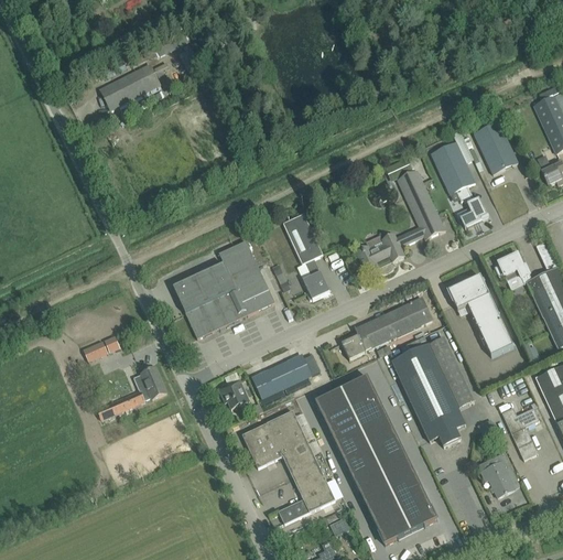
[(86,0),(85,8),(95,10),(98,0),(86,0)]
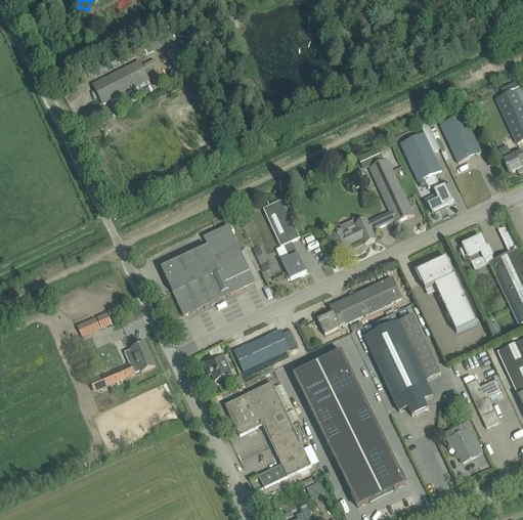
[(154,55),(142,60),(146,69),(158,65),(154,55)]
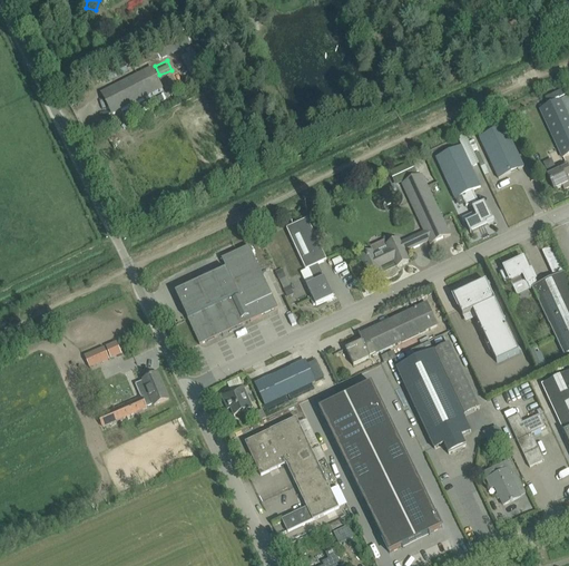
[(111,109),(160,84),(150,64),(101,89),(111,109)]
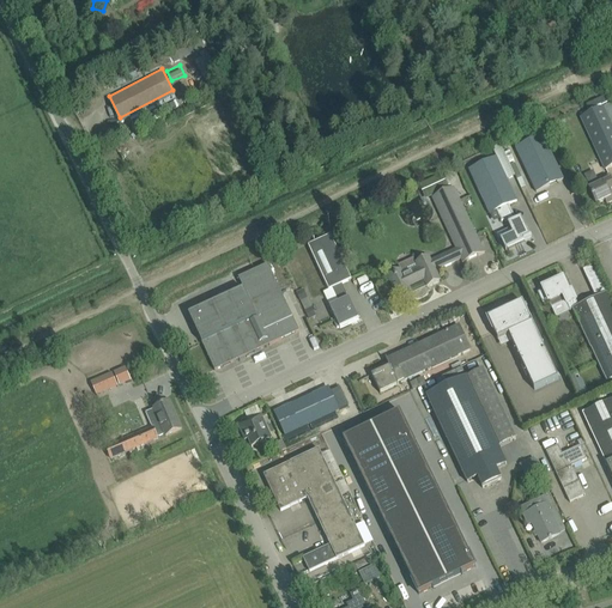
[(604,165),(611,160),(611,125),(601,103),(580,113),(604,165)]
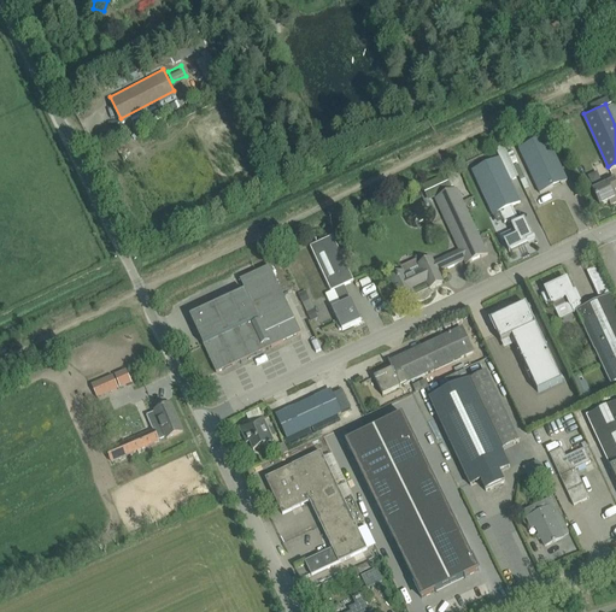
[(539,189),(565,176),(545,131),(517,145),(539,189)]
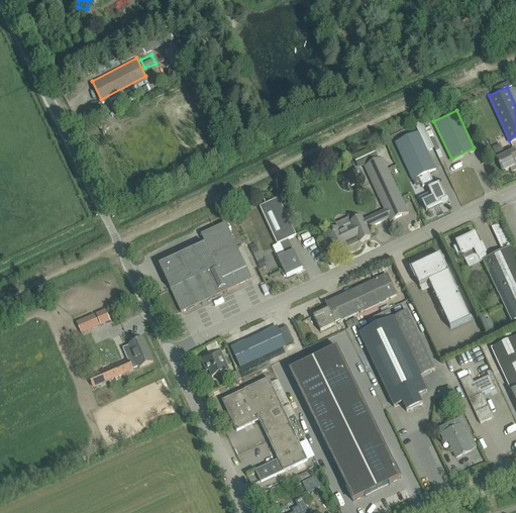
[(418,174),(427,170),(435,166),(417,128),(395,139),(412,177),(418,174)]
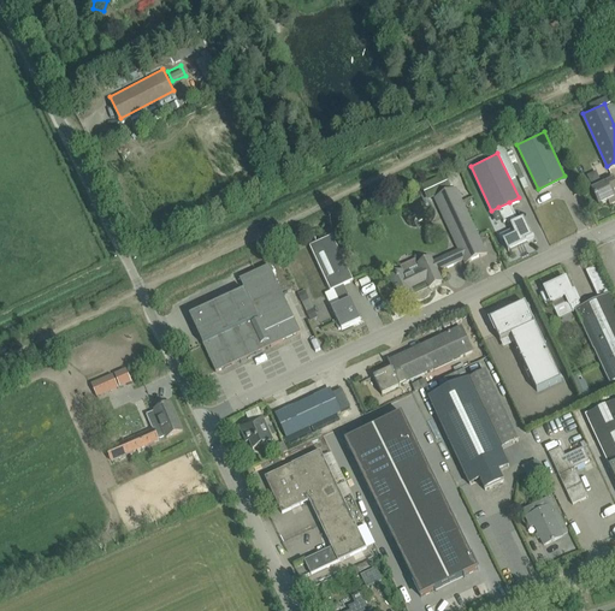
[(614,191),(614,182),(613,176),(601,181),(598,177),(589,182),(597,201),(607,196),(609,200),(614,196),(614,193),(614,191)]
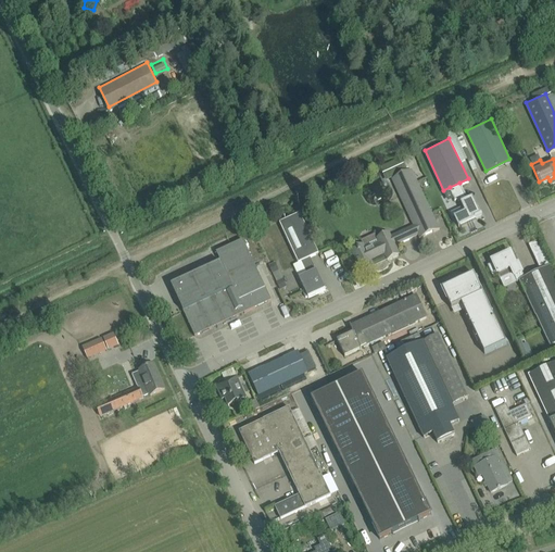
[(413,222),(417,231),(418,235),(438,226),(411,166),(391,176),(413,222)]
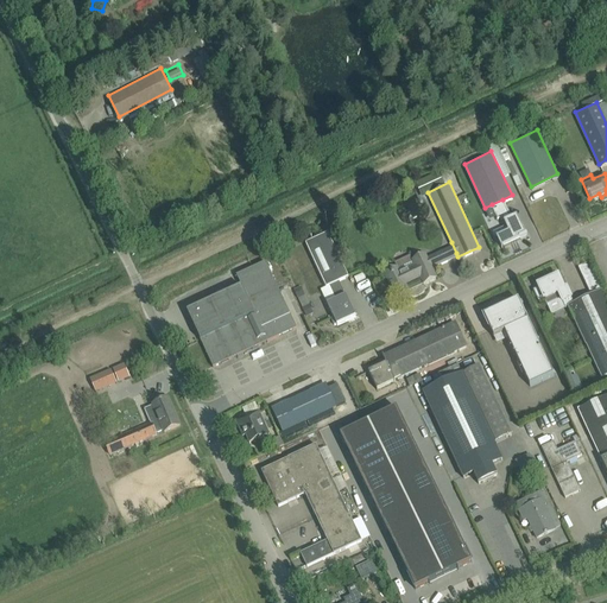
[(505,222),(492,228),(494,234),(495,233),(500,245),(501,243),(519,235),(518,234),(525,230),(516,211),(510,215),(503,200),(492,204),(497,215),(501,213),(504,217),(503,217),(505,222)]
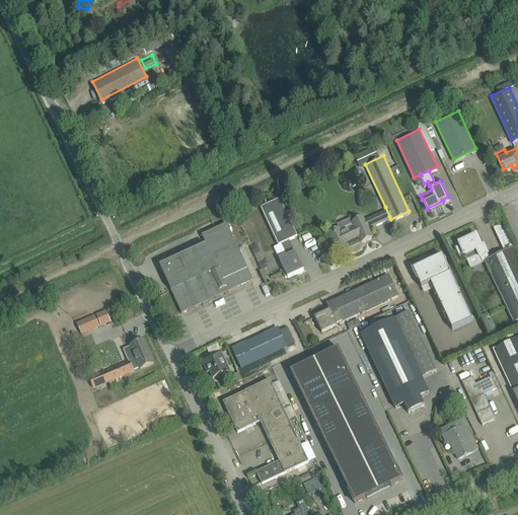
[(303,267),(294,248),(288,236),(296,233),(279,196),(260,204),(277,242),(280,240),(286,252),(278,255),(284,268),(282,269),(284,274),(286,273),(287,274),(303,267)]
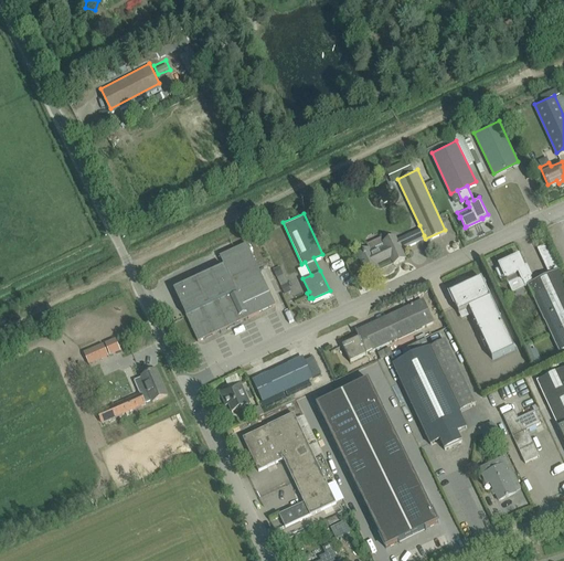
[(424,235),(419,225),(395,236),(394,233),(382,239),(384,242),(370,249),(368,245),(357,251),(366,273),(379,267),(378,264),(391,257),(393,261),(405,255),(400,246),(424,235)]
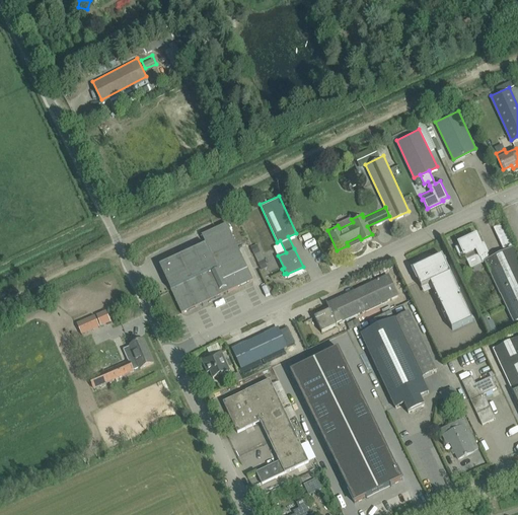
[(212,254),(237,242),(227,221),(202,232),(206,241),(212,254)]
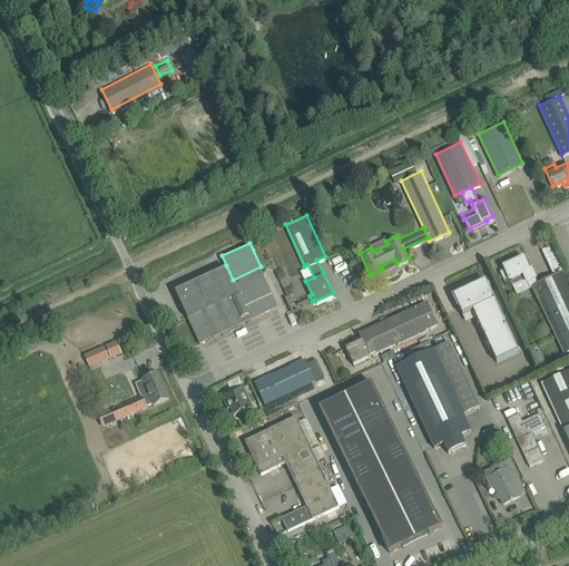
[(528,267),(522,255),(502,264),(504,266),(499,269),(504,280),(509,277),(511,283),(525,276),(529,285),(531,284),(548,320),(562,352),(568,348),(568,282),(562,270),(563,269),(537,281),(530,266),(528,267)]
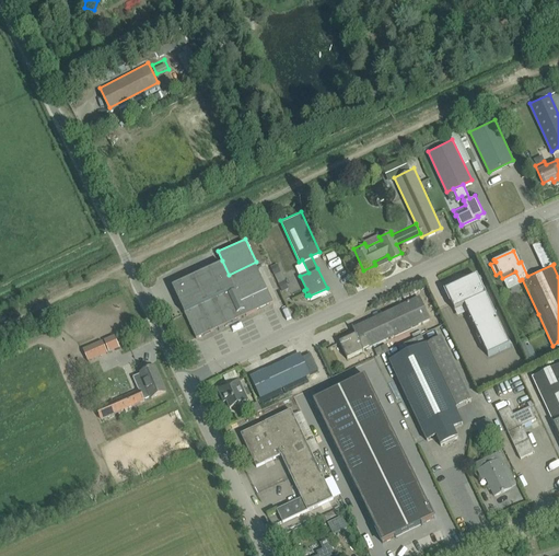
[(234,287),(229,275),(222,261),(208,267),(220,293),(228,289),(234,287)]
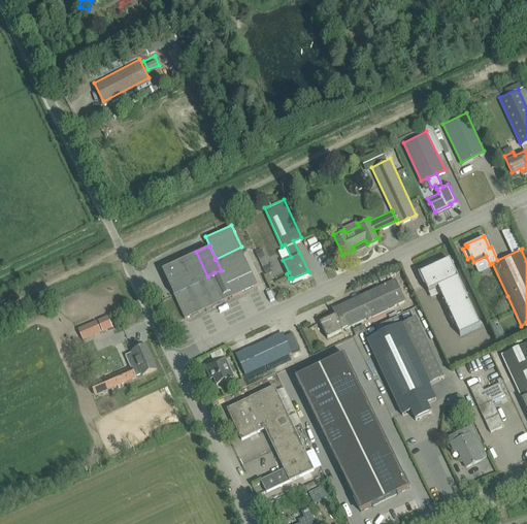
[(264,253),(260,246),(254,249),(258,256),(264,253)]
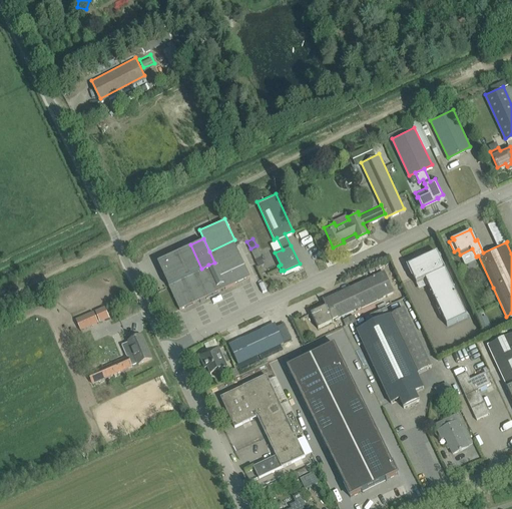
[(213,278),(244,264),(234,239),(209,251),(214,263),(208,265),(213,278)]
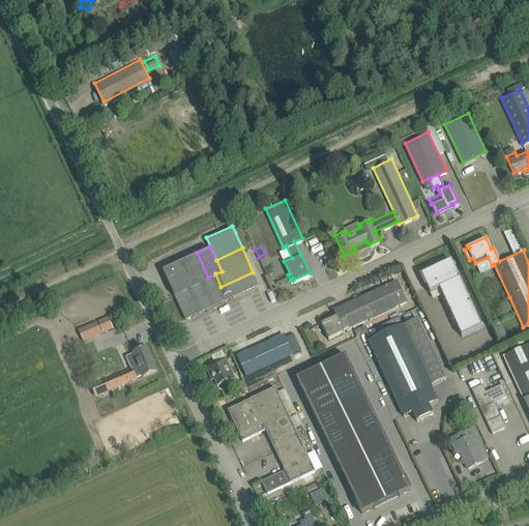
[(195,284),(201,281),(208,278),(197,253),(183,259),(195,284)]
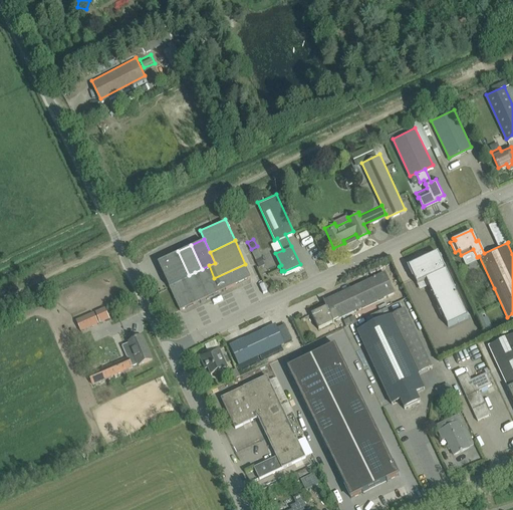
[(454,286),(438,250),(408,263),(417,282),(426,277),(447,323),(467,314),(454,287),(455,286),(454,286)]
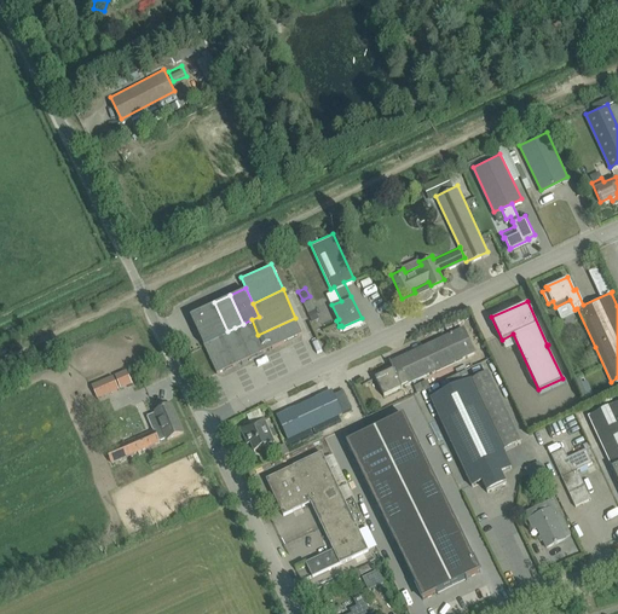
[(203,342),(219,335),(227,331),(214,302),(190,313),(203,342)]
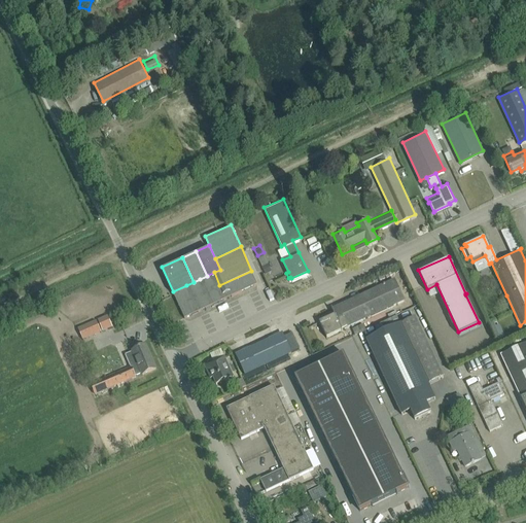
[(260,264),(265,271),(271,269),(267,260),(260,264)]
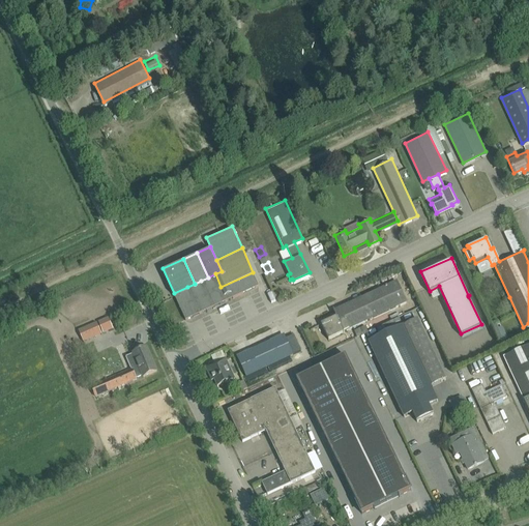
[(226,298),(258,283),(253,272),(221,287),(226,298)]
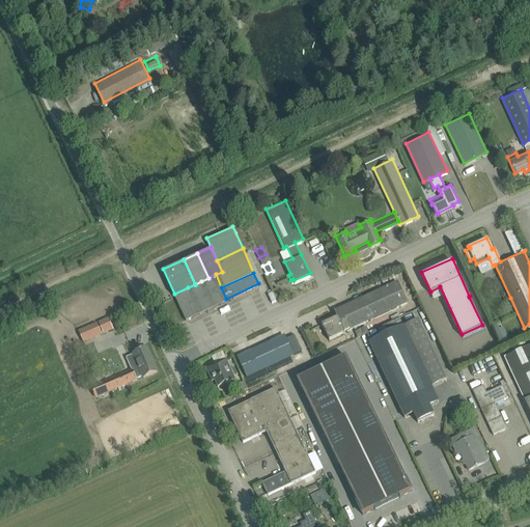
[(226,299),(221,287),(216,274),(208,278),(201,281),(213,305),(226,299)]
